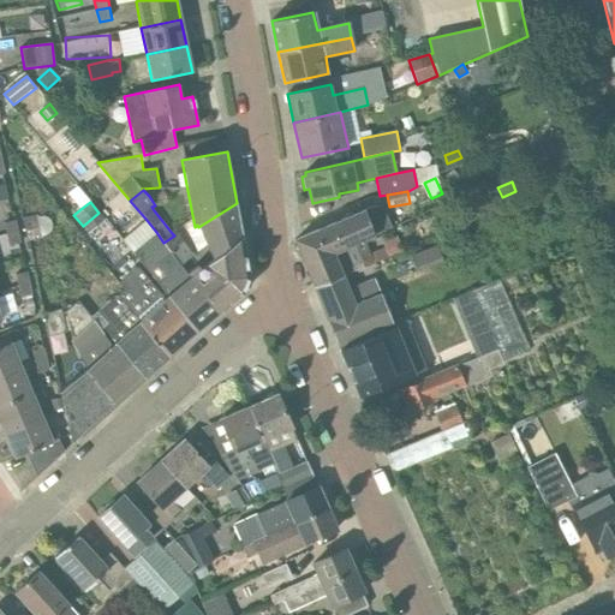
[(222,255),(243,238),(237,203),(198,227),(207,245),(213,258),(214,261),(222,255)]
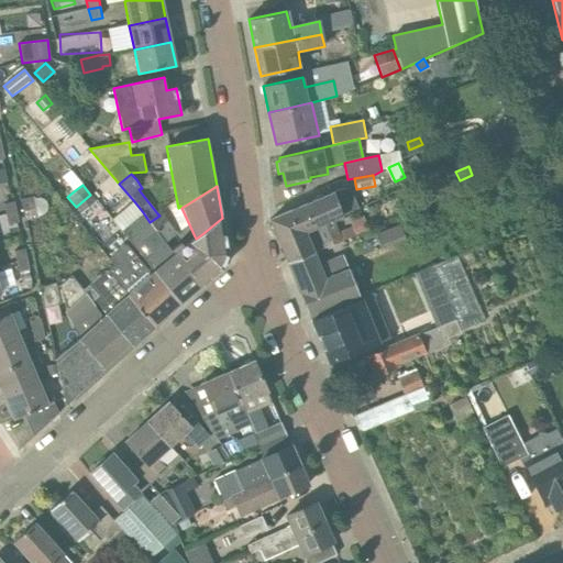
[(302,206),(313,229),(319,227),(355,210),(344,186),(302,206)]
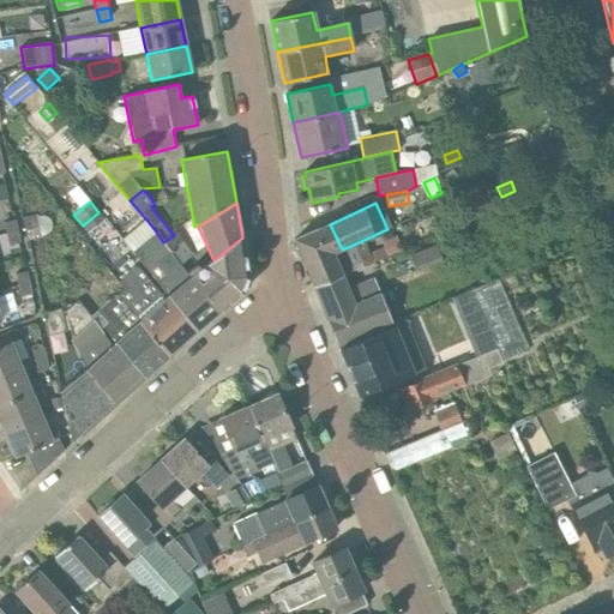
[(41,236),(37,216),(36,214),(22,217),(28,241),(42,238),(41,236)]
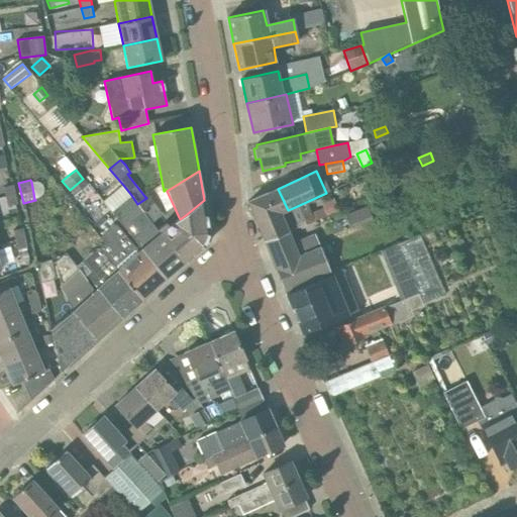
[(5,197),(15,195),(13,185),(4,187),(5,197)]
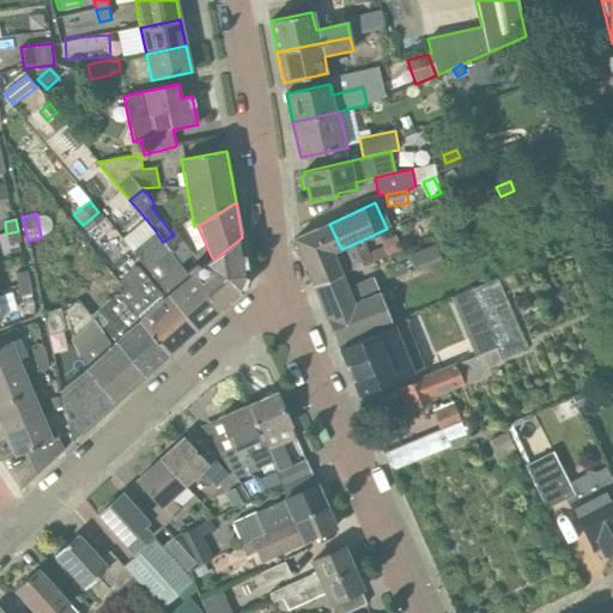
[(167,295),(196,331),(219,311),(194,279),(187,271),(186,272),(180,263),(173,253),(163,242),(156,231),(146,219),(122,240),(132,252),(168,293),(167,295)]
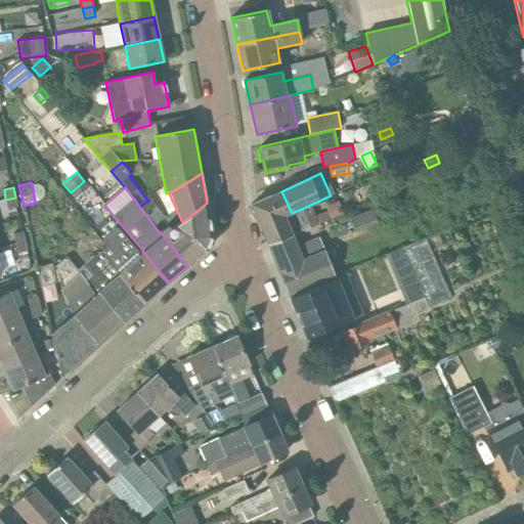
[(297,211),(292,213),(281,191),(252,205),(268,247),(294,236),(293,234),(317,225),(314,217),(302,222),(297,211)]
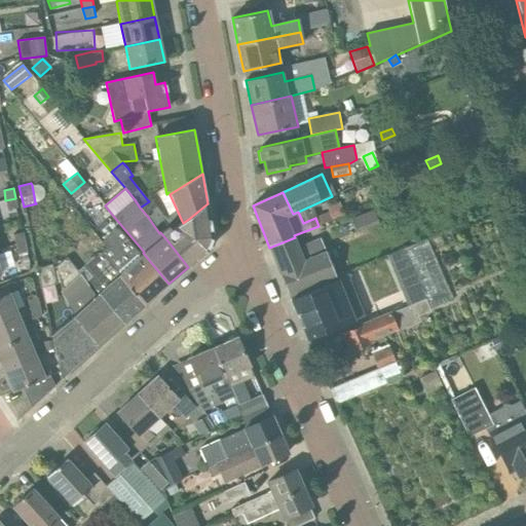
[(140,208),(148,217),(159,209),(152,198),(151,196),(147,199),(149,201),(140,208)]
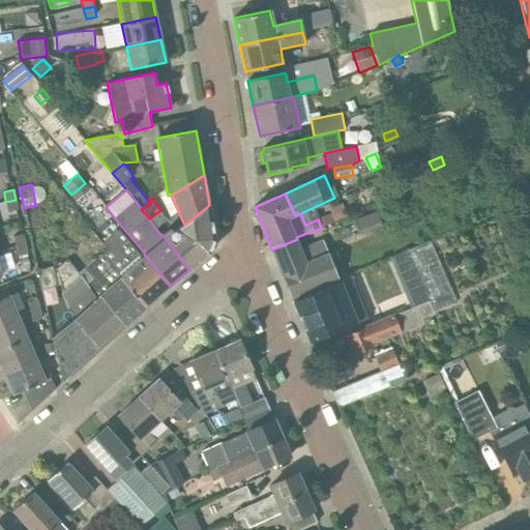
[(16,200),(5,202),(7,212),(17,210),(16,200)]
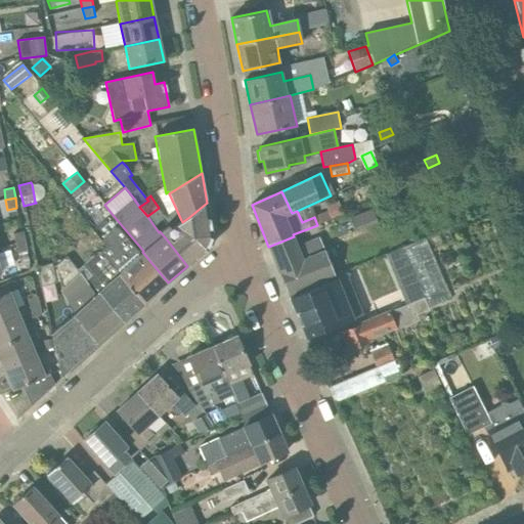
[(325,206),(328,211),(331,219),(343,214),(338,201),(325,206)]
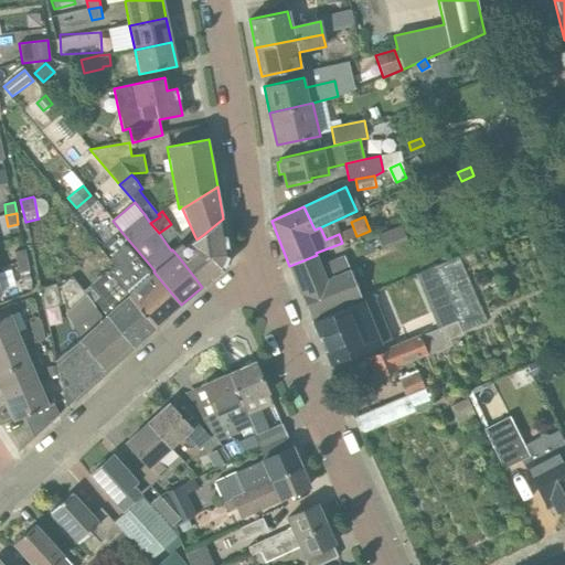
[(204,234),(196,240),(195,237),(184,246),(182,242),(172,249),(179,257),(202,287),(224,268),(225,266),(226,265),(227,264),(228,263),(228,259),(228,257),(228,256),(223,219),(204,234)]
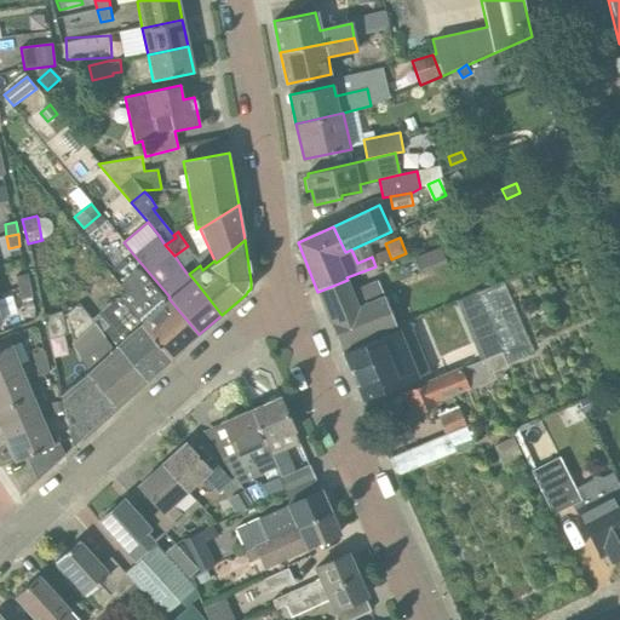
[(174,256),(182,267),(195,257),(188,246),(174,256)]
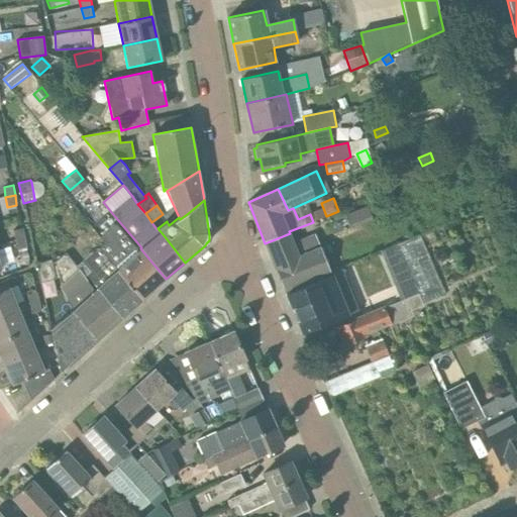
[(368,206),(346,214),(351,227),(373,220),(368,206)]
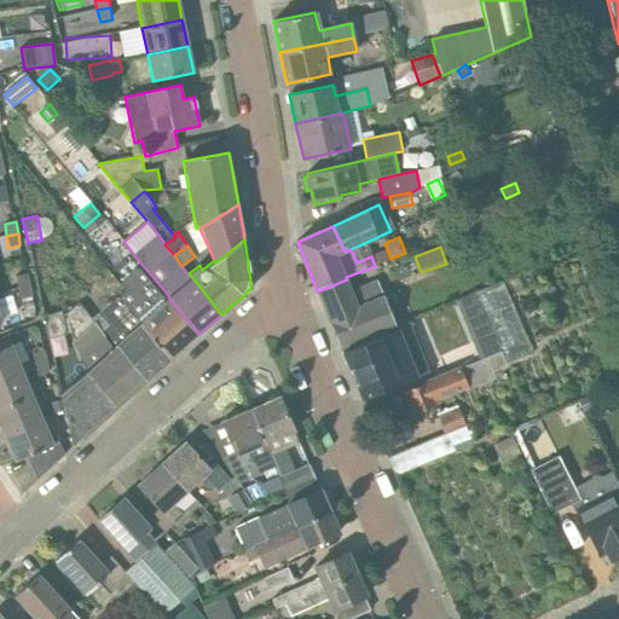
[(129,313),(169,359),(198,334),(168,298),(165,300),(139,268),(137,271),(136,270),(121,281),(122,283),(121,284),(126,291),(119,298),(117,299),(122,305),(131,312),(129,313)]
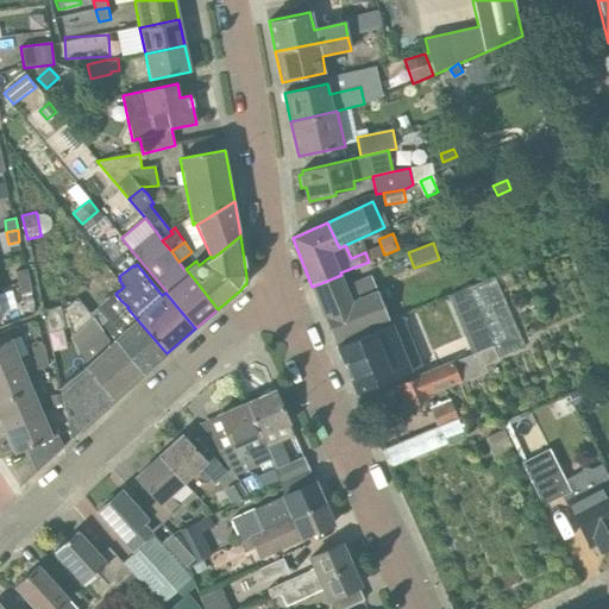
[(18,283),(29,281),(26,269),(16,271),(18,283)]
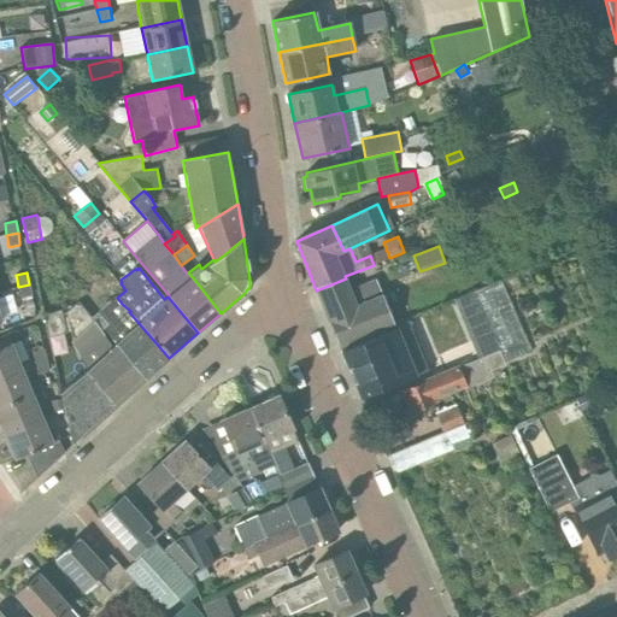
[(339,346),(369,334),(370,335),(394,324),(376,280),(351,289),(346,278),(316,291),(324,310),(339,346)]
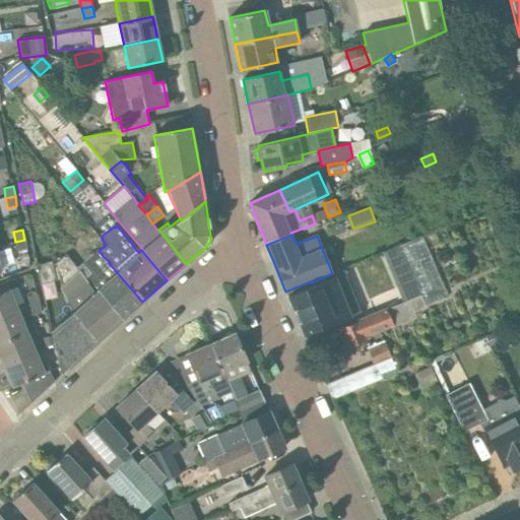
[(448,297),(423,236),(394,247),(401,264),(406,262),(414,280),(415,283),(420,296),(426,306),(448,297)]
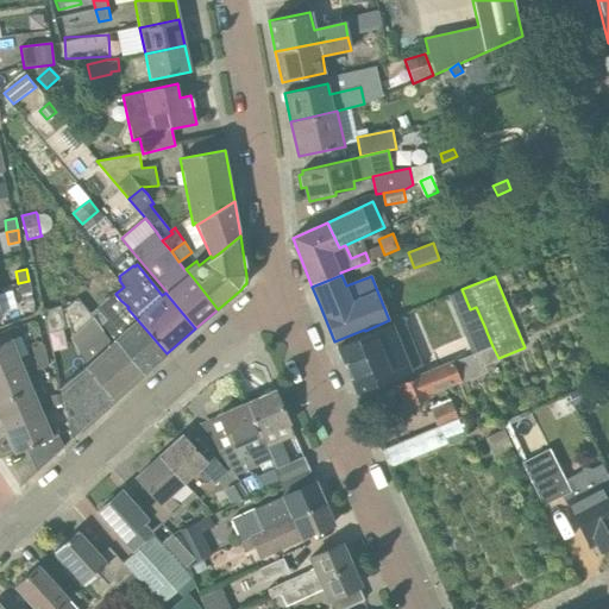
[(20,295),(23,294),(31,292),(29,281),(18,283),(20,295)]
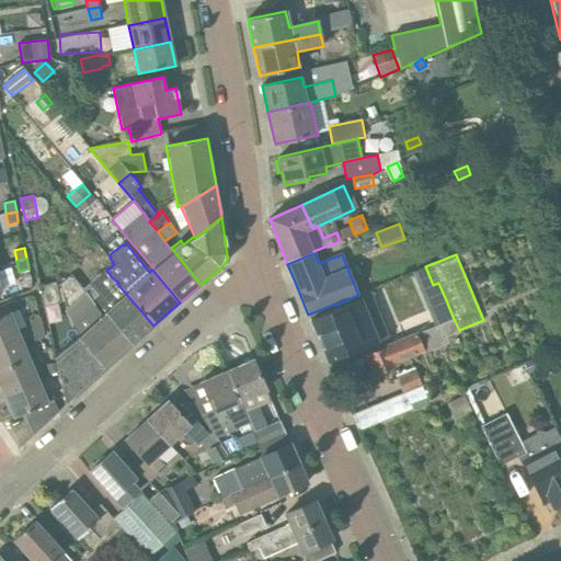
[(105,311),(104,312),(106,316),(133,345),(153,325),(117,284),(118,283),(111,276),(106,271),(107,270),(106,270),(89,284),(99,295),(94,298),(105,311)]
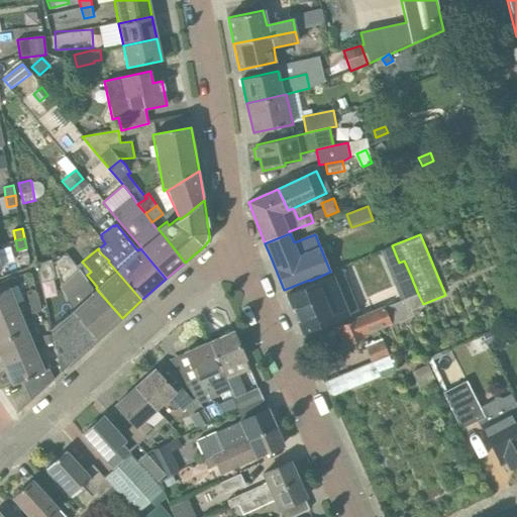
[(29,262),(26,249),(18,251),(20,263),(29,262)]
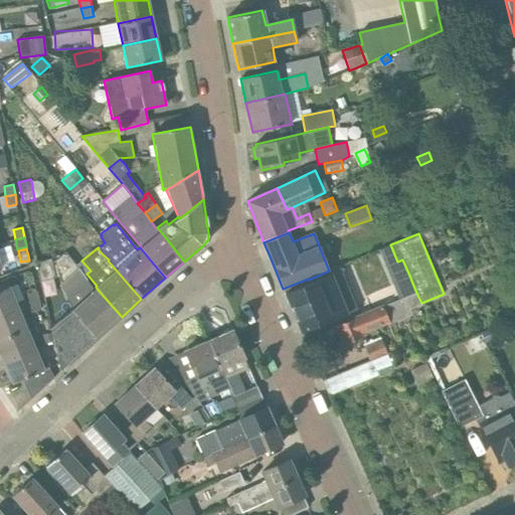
[(72,307),(68,311),(96,340),(122,317),(98,290),(96,287),(94,289),(87,280),(78,268),(65,251),(63,252),(54,260),(61,283),(59,285),(66,299),(72,307)]
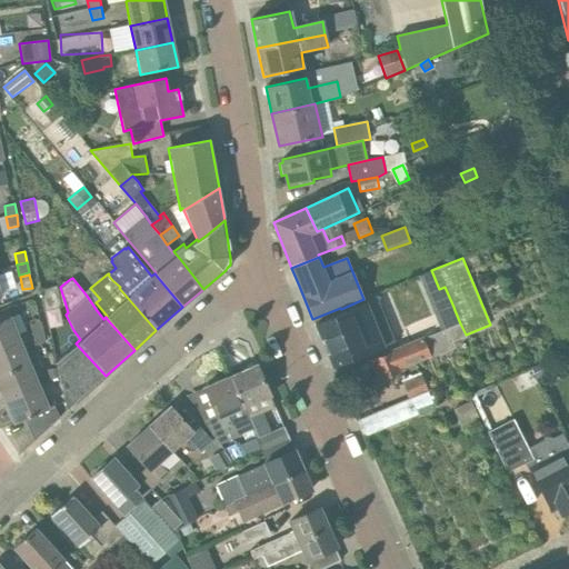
[(40,291),(45,311),(61,307),(57,287),(40,291)]
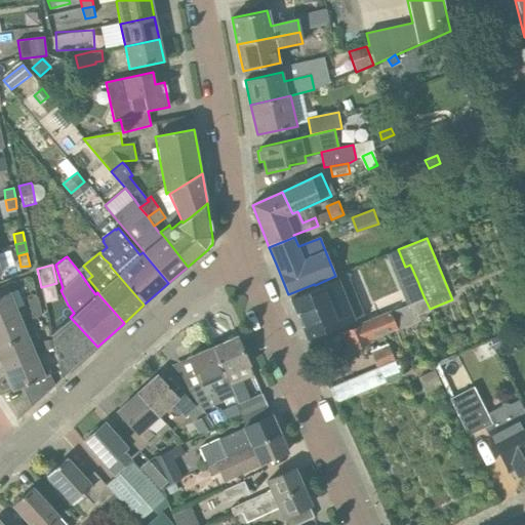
[(335,276),(315,285),(314,284),(288,294),(295,313),(307,339),(364,316),(346,272),(335,276)]
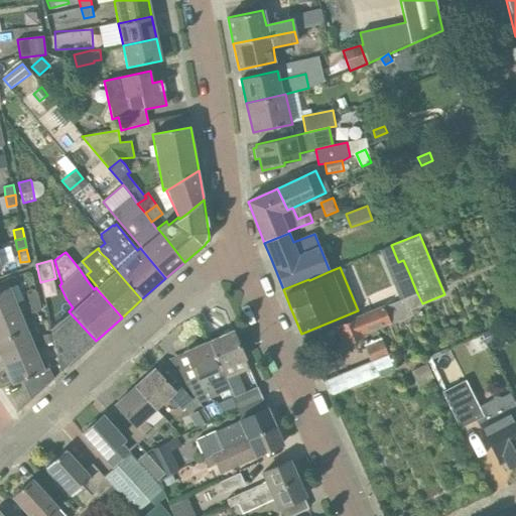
[(0,316),(18,309),(9,287),(0,290),(0,316)]
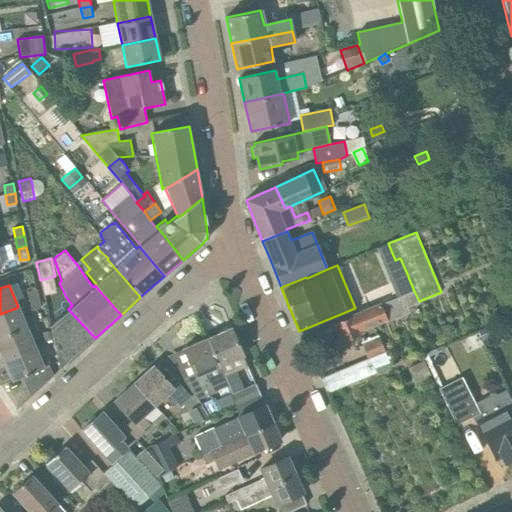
[(368,291),(371,302),(394,295),(391,285),(368,291)]
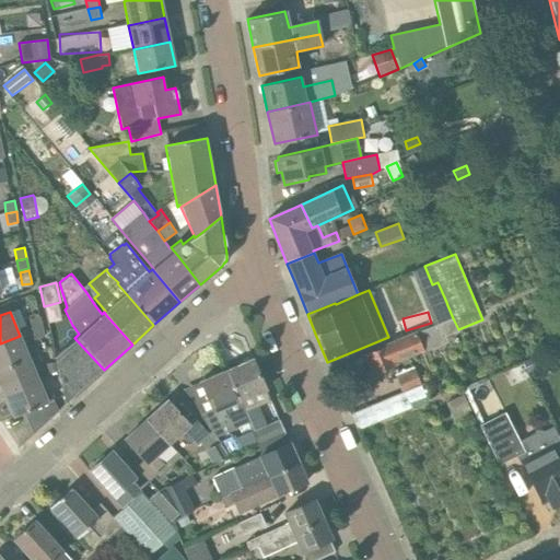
[(32,329),(43,327),(41,316),(30,318),(32,329)]
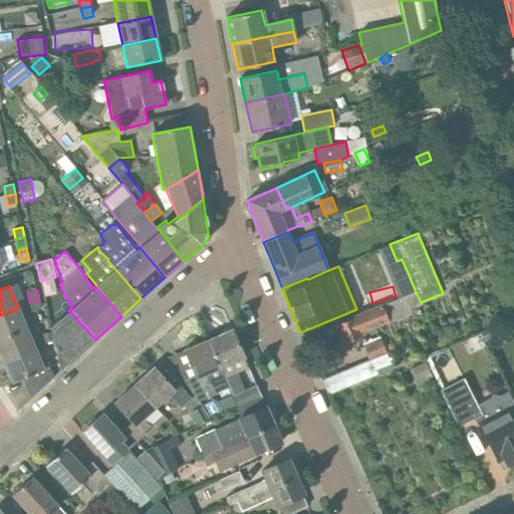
[(422,304),(421,302),(416,292),(382,305),(381,304),(348,318),(347,318),(336,322),(336,324),(329,327),(333,338),(341,335),(344,343),(361,336),(361,333),(388,323),(389,324),(411,314),(409,309),(422,304)]
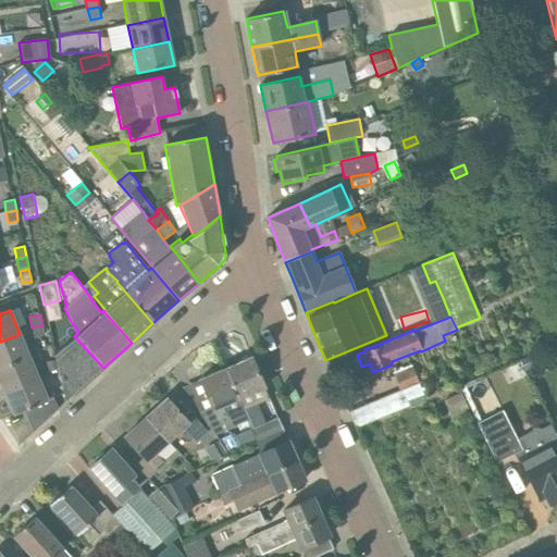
[(42,325),(32,327),(34,338),(45,336),(42,325)]
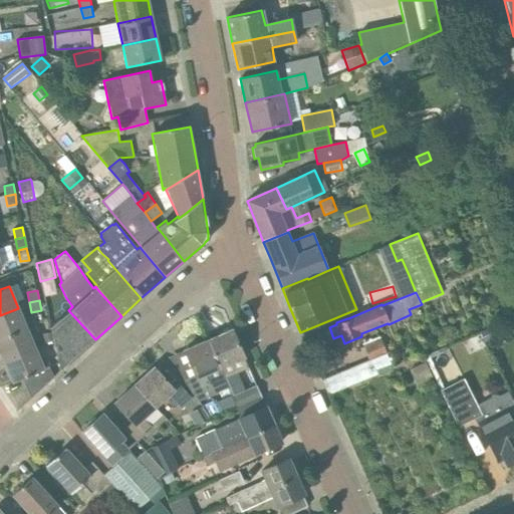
[(0,338),(26,328),(18,308),(0,315),(0,338)]
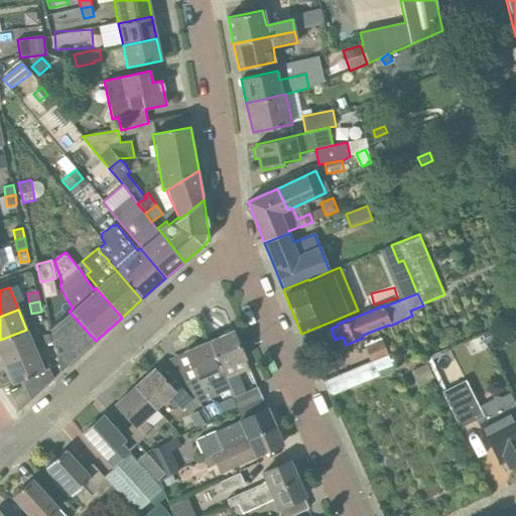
[(69,311),(49,329),(60,372),(96,341),(69,311)]
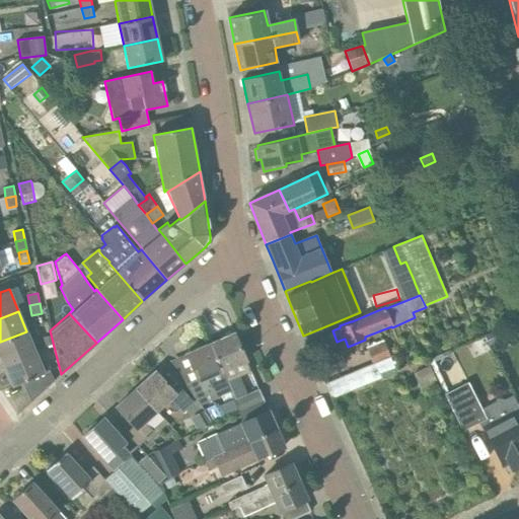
[(0,356),(4,365),(35,352),(26,331),(0,342),(0,356)]
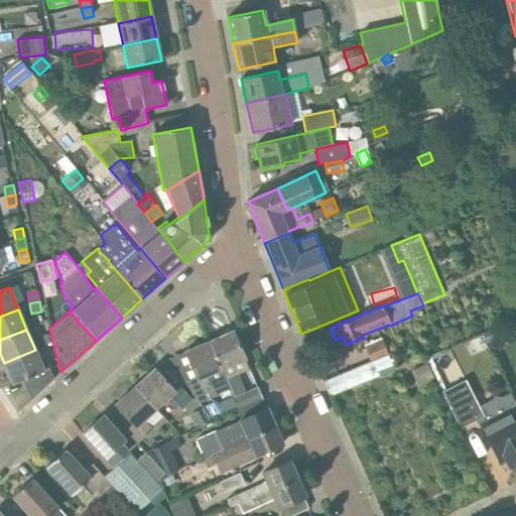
[(490,330),(482,333),(486,344),(494,341),(490,330)]
